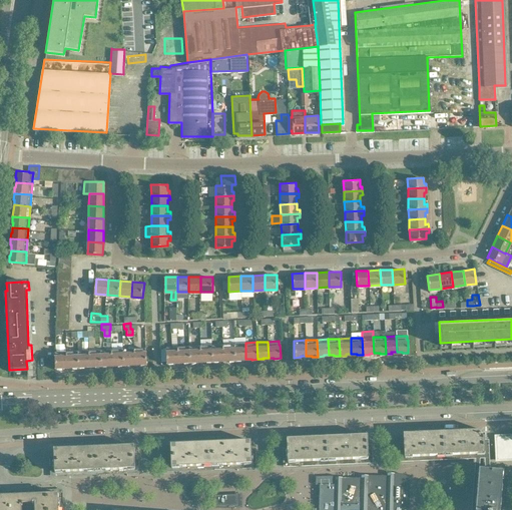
[(234,360),(233,343),(222,344),(223,360),(228,360),(228,361),(234,360)]
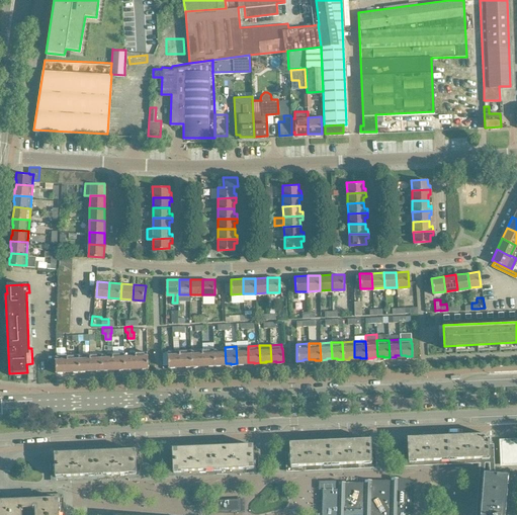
[(248,362),(248,346),(236,346),(237,363),(243,363),(243,362),(248,362)]
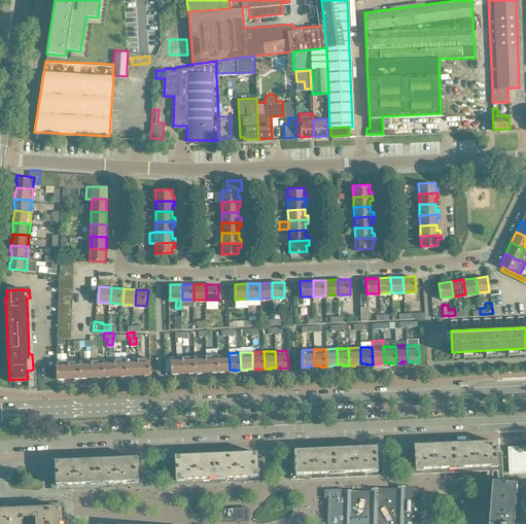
[(218,371),(217,353),(205,354),(206,371),(212,371),(212,372),(218,371)]
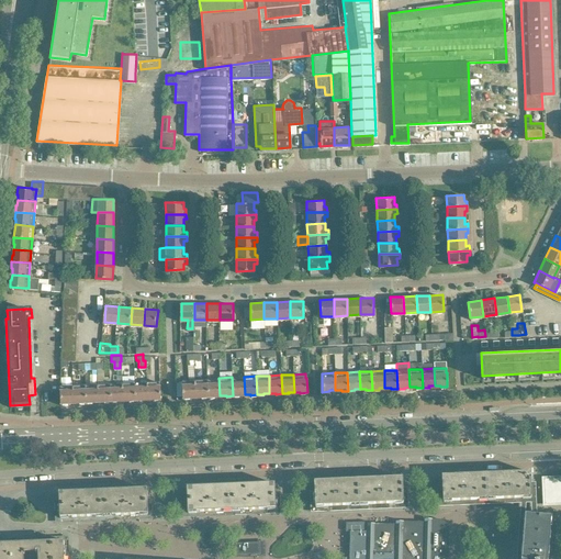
[(245,394),(244,377),(232,377),(233,395),(238,395),(238,394),(245,394)]
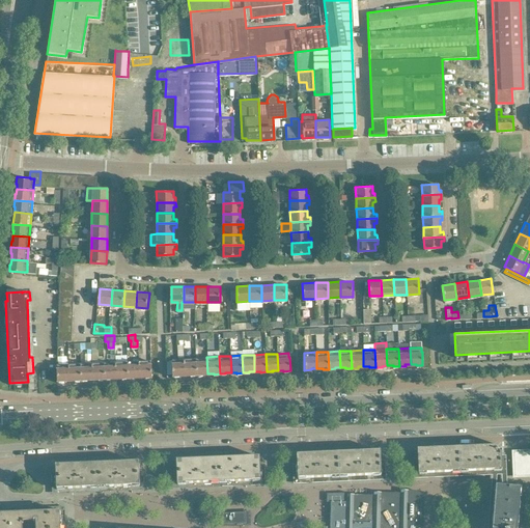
[(196,374),(195,357),(184,358),(185,374),(190,374),(190,376),(196,374)]
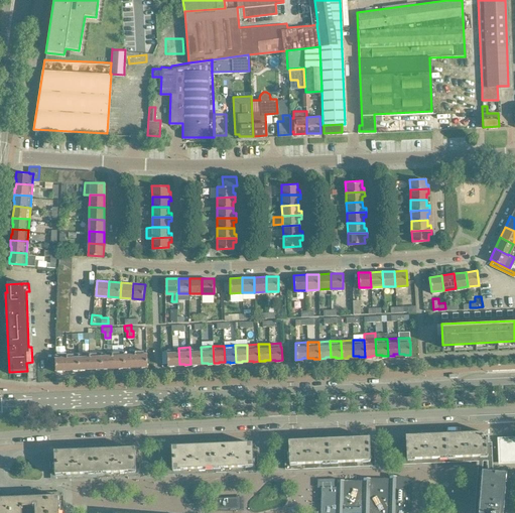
[(202,363),(201,347),(189,347),(190,364),(197,364),(197,363),(202,363)]
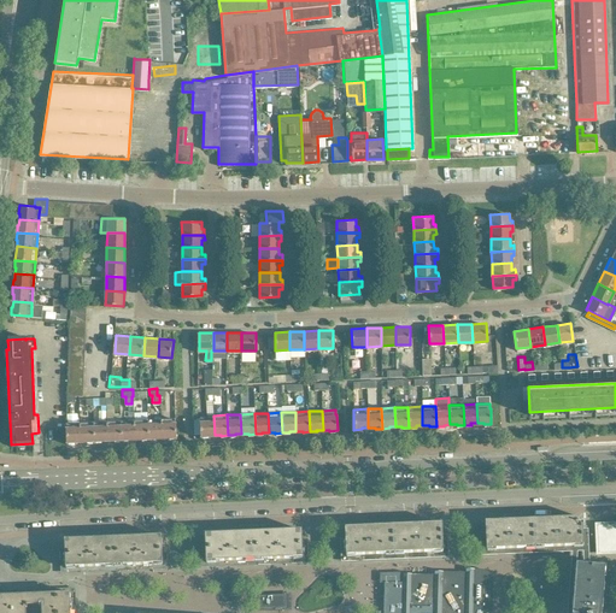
[(215,435),(213,416),(199,416),(199,420),(199,436),(207,436),(207,435),(215,435)]
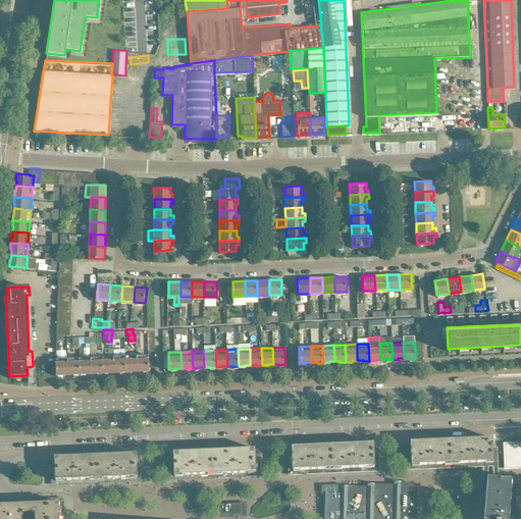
[(147,357),(147,353),(136,354),(136,370),(141,370),(141,371),(149,370),(148,357),(147,357)]
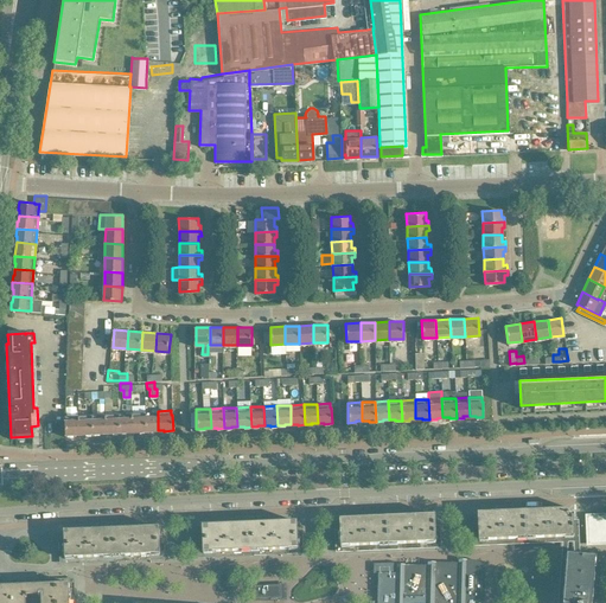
[(146,431),(145,411),(132,412),(132,431),(139,431),(139,432),(146,431)]
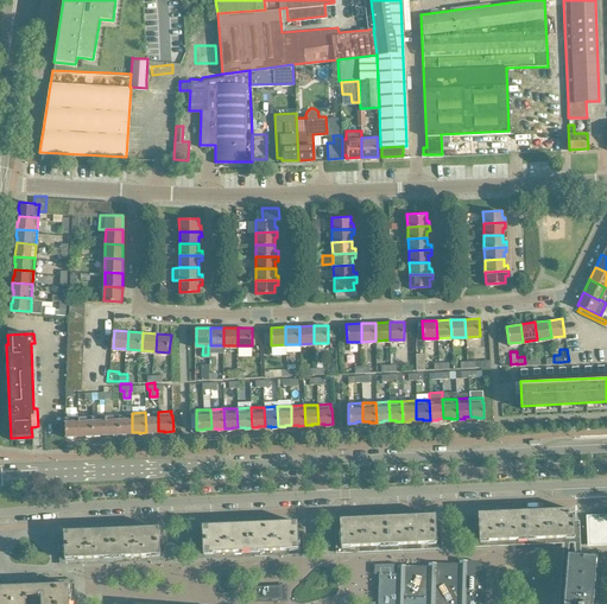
[(158,431),(158,412),(145,412),(146,432),(152,432),(152,431),(158,431)]
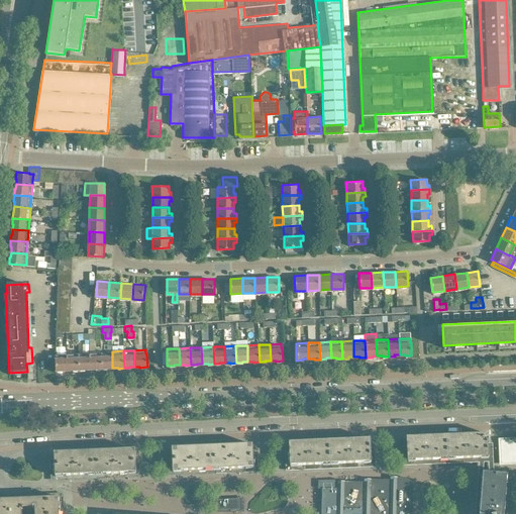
[(101,369),(100,351),(90,352),(91,369),(95,369),(95,370),(101,369)]
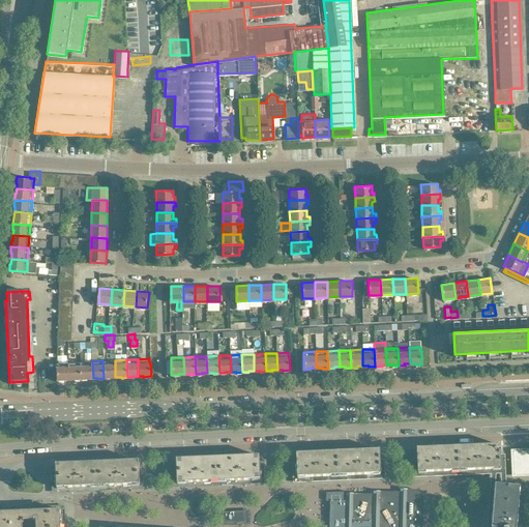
[(115,377),(115,360),(103,360),(104,378),(110,378),(110,377),(115,377)]
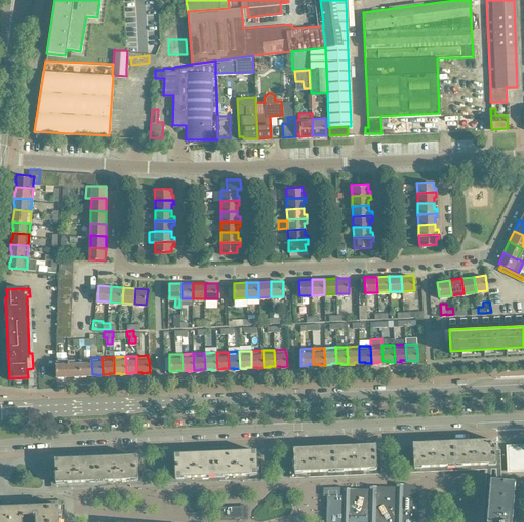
[(80,375),(80,358),(67,359),(68,375),(74,375),(74,376),(80,375)]
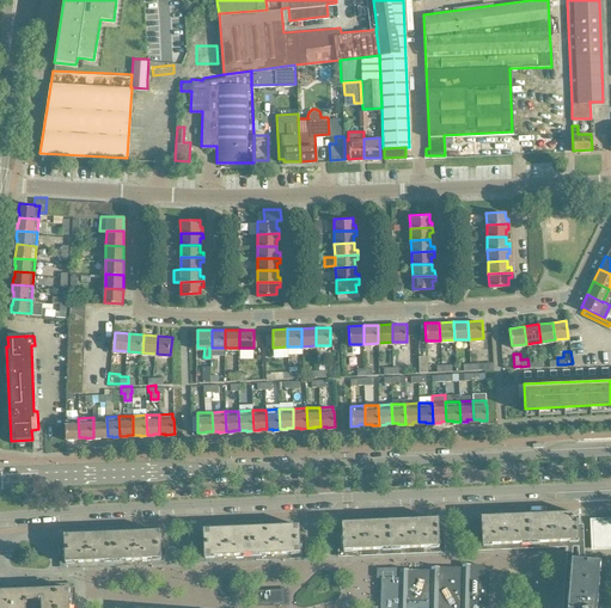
[(108,436),(107,417),(93,417),(93,437),(102,437),(102,436),(108,436)]
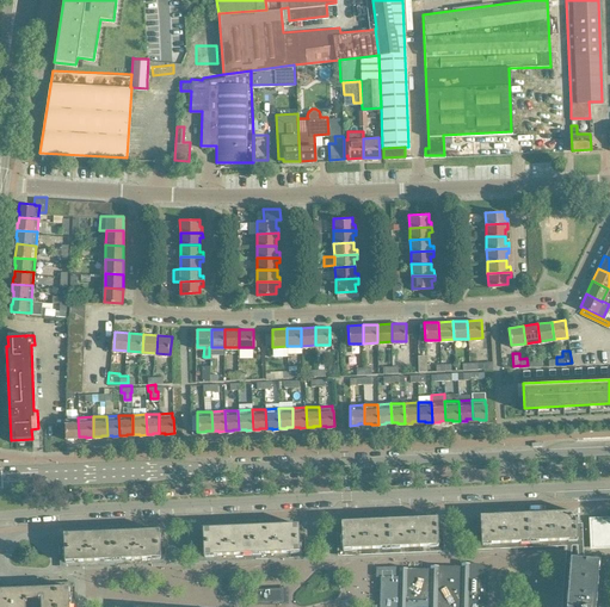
[(79,437),(78,417),(65,417),(65,422),(65,438),(73,438),(73,437),(79,437)]
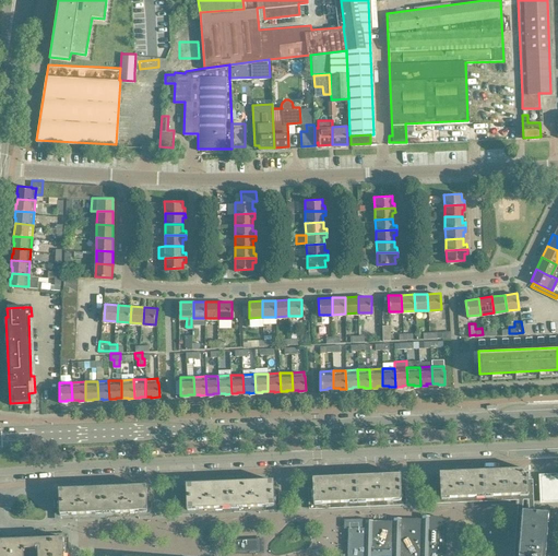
[(501,468),(483,469),(484,482),(484,494),(506,494),(527,493),(527,480),(527,477),(526,466),(507,468),(507,466),(501,468)]
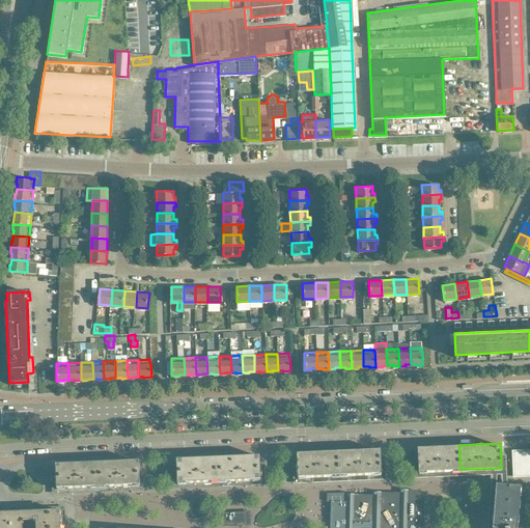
[(435,446),(417,447),(417,456),(417,460),(418,471),(439,470),(459,469),(459,457),(458,445),(441,446),(441,445),(435,445),(435,446)]
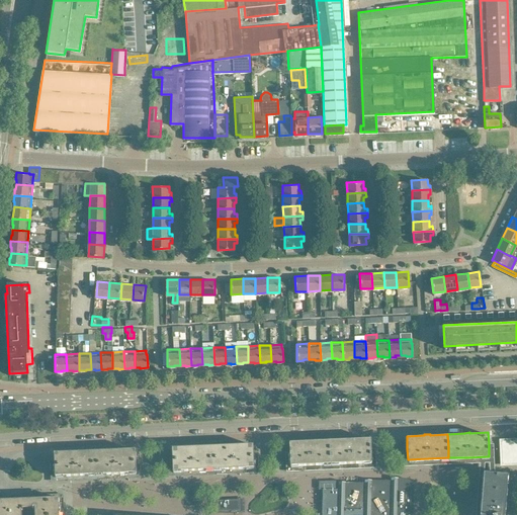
[(347,438),(330,439),(330,451),(331,462),(351,461),(371,461),(370,449),(370,447),(370,437),(352,438),(352,437),(347,437),(347,438)]
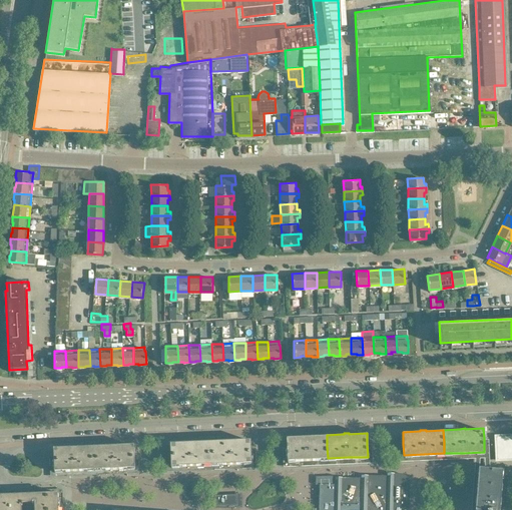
[(497,457),(511,456),(511,434),(496,435),(497,457)]
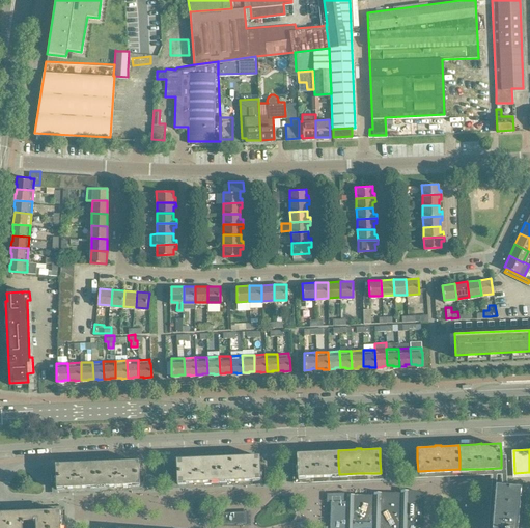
[(314,451),(296,452),(297,462),(297,464),(297,476),(318,475),(339,474),(338,463),(338,450),(319,451),(319,450),(314,450),(314,451)]
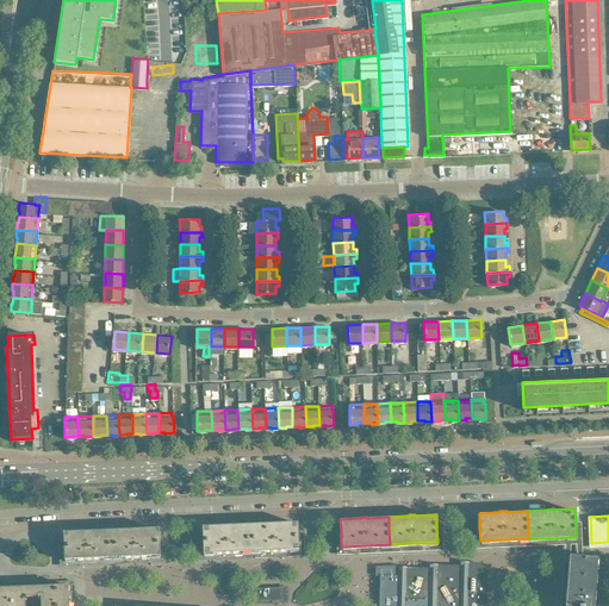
[(274,522),(250,523),(250,537),(252,551),(275,550),(298,549),(298,535),(298,532),(297,522),(274,522)]
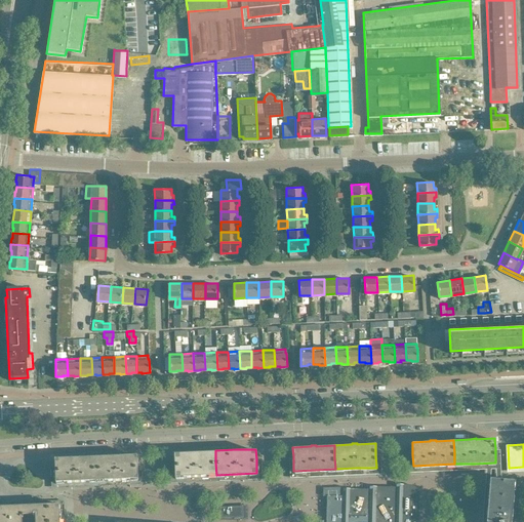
[(194,451),(173,452),(173,462),(173,464),(174,476),(195,475),(216,475),(215,463),(215,450),(194,451)]
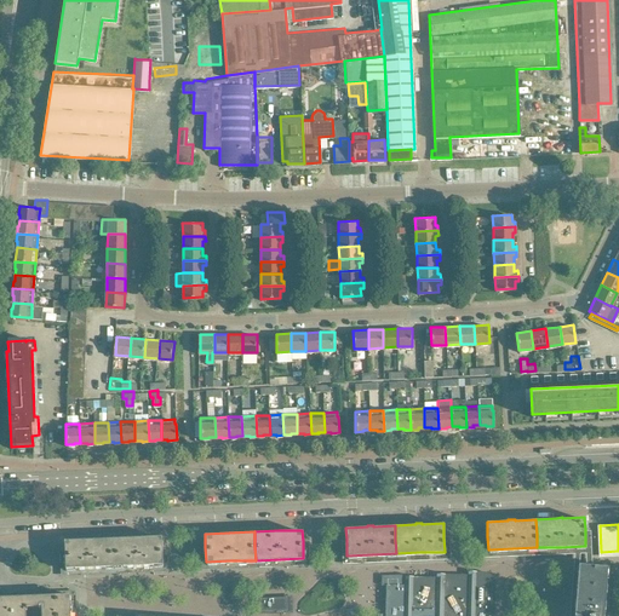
[(161,536),(113,537),(114,552),(114,566),(138,565),(162,564),(161,550),(161,547),(161,536)]
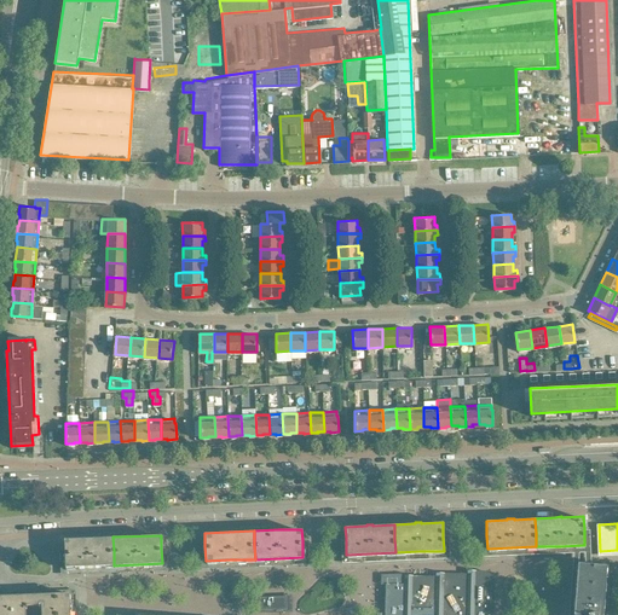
[(64,539),(64,550),(64,552),(65,567),(90,566),(114,566),(114,551),(113,537),(64,539)]
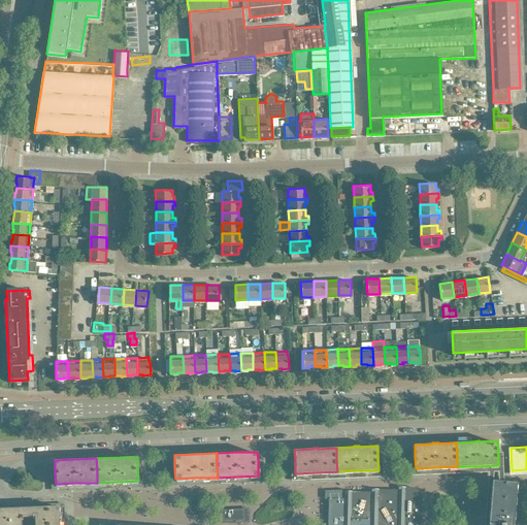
[(518,524),(520,509),(522,490),(520,490),(516,489),(517,484),(514,484),(504,483),(492,482),(488,524),(518,524)]
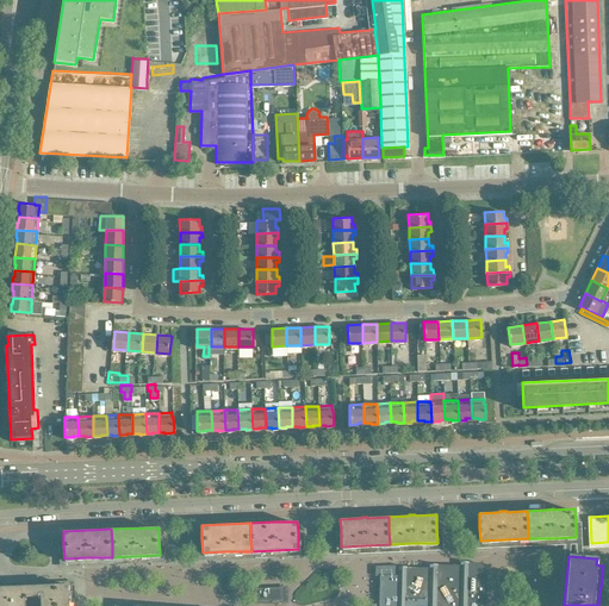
[(485,605),(486,572),(486,570),(486,569),(485,568),(485,566),(484,566),(483,564),(483,563),(482,562),(479,561),(478,561),(477,561),(476,560),(459,560),(460,563),(428,562),(428,566),(398,564),(398,563),(374,563),(374,573),(379,573),(378,605),(485,605)]
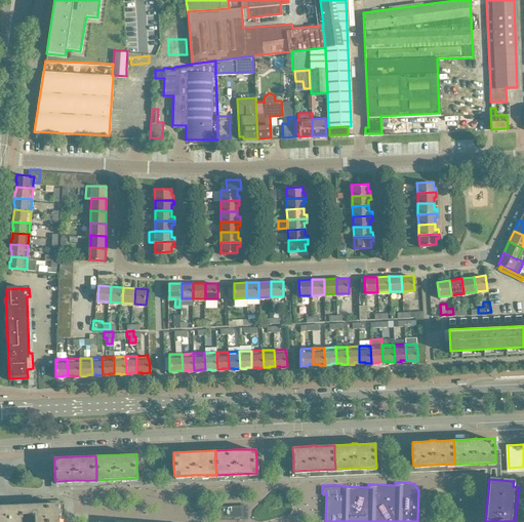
[(59,521),(58,503),(34,504),(35,519),(34,521),(59,521)]
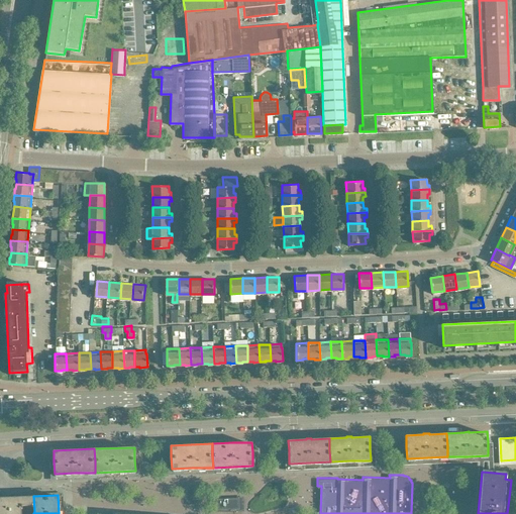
[(0,513),(33,513),(34,511),(33,496),(27,497),(20,498),(20,497),(0,497),(0,513)]
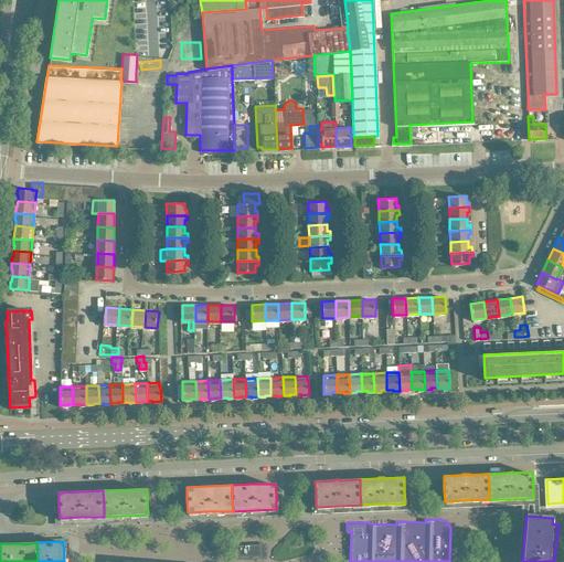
[(259,542),(235,543),(236,557),(261,555),(259,542)]
